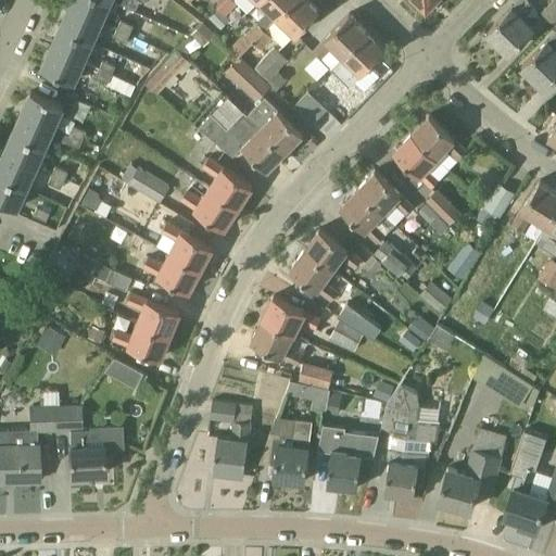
[(71,0),(68,5),(102,21),(112,0),(111,0),(71,0)]
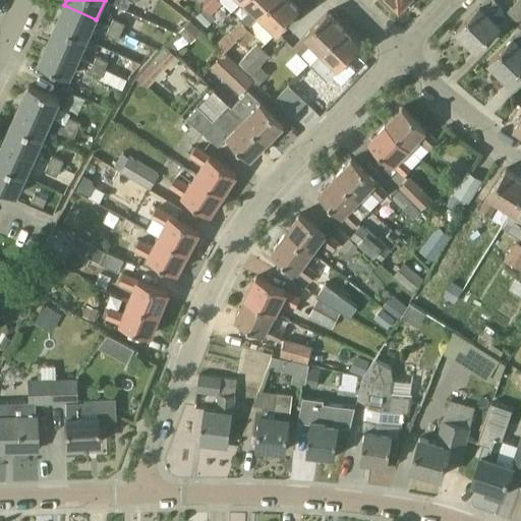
[(220,0),(210,0),(205,6),(212,12),(222,2),(220,0)]
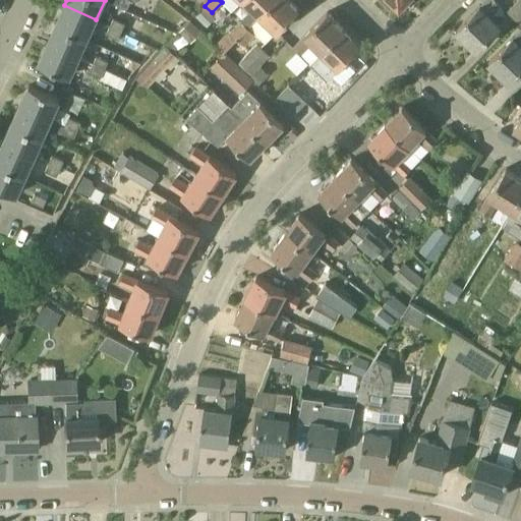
[(259,16),(275,0),(243,0),(251,8),(241,20),(239,19),(229,31),(237,38),(258,15),(259,16)]
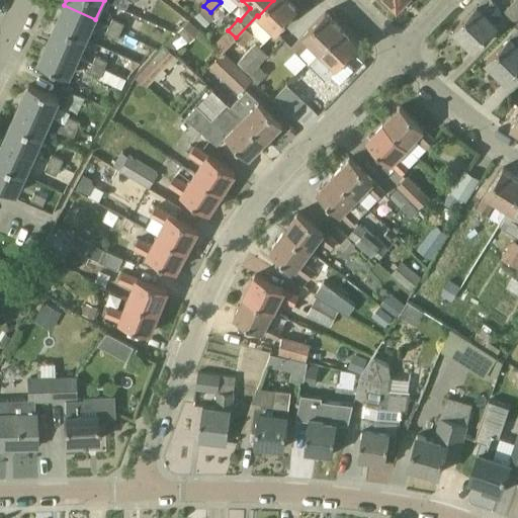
[(288,0),(273,0),(258,16),(257,15),(236,37),(243,46),(254,32),(265,41),(297,8),(288,0)]
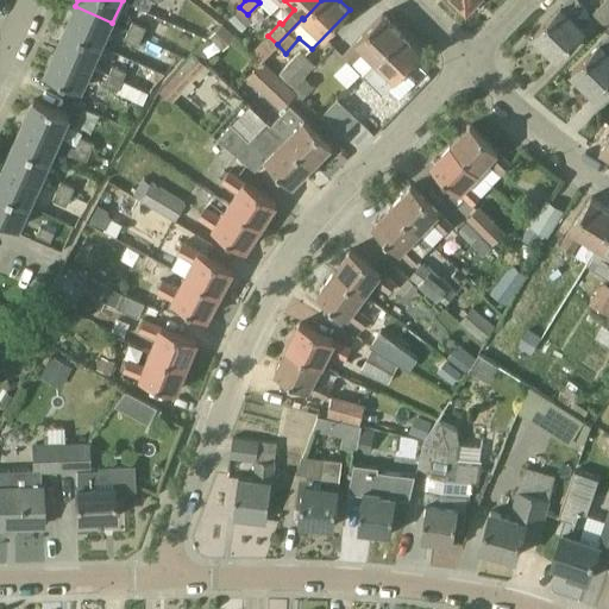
[(451,0),(466,14),(479,0),(451,0)]
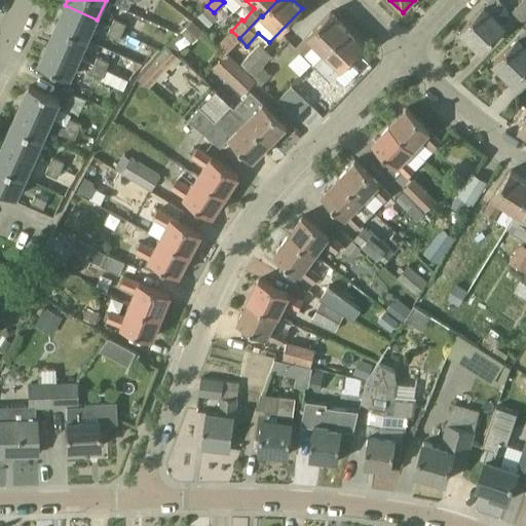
[(493,14),(504,3),(501,0),(489,0),(459,31),(480,50),(504,26),(493,14)]
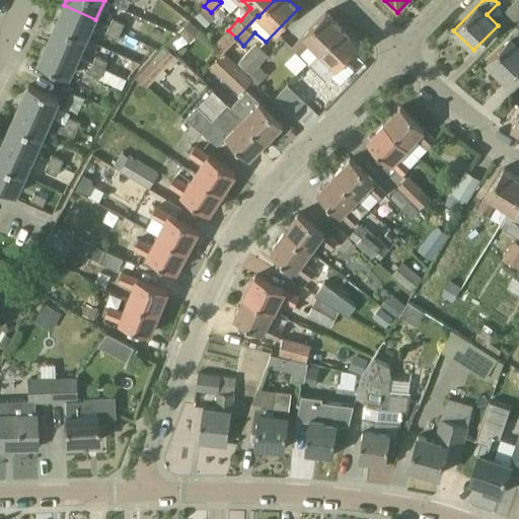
[(514,20),(515,19),(518,15),(518,0),(514,0),(505,10),(514,20)]
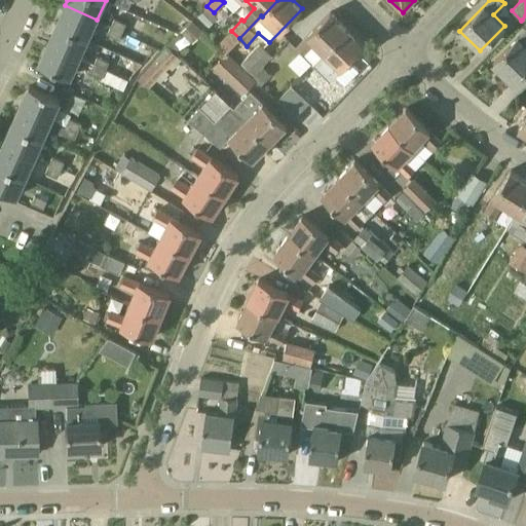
[(57,25),(88,39),(97,20),(65,5),(57,25)]
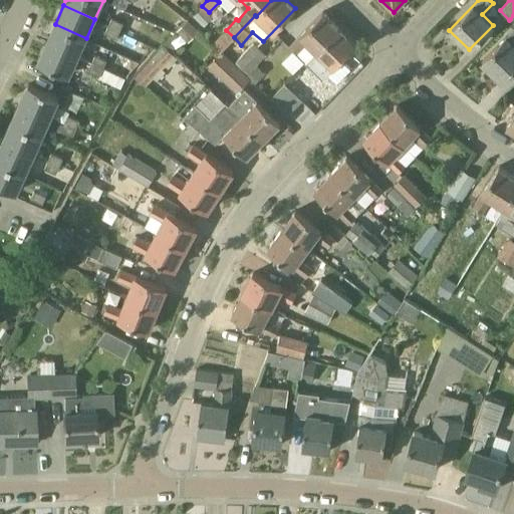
[(202,7),(194,15),(205,25),(212,17),(202,7)]
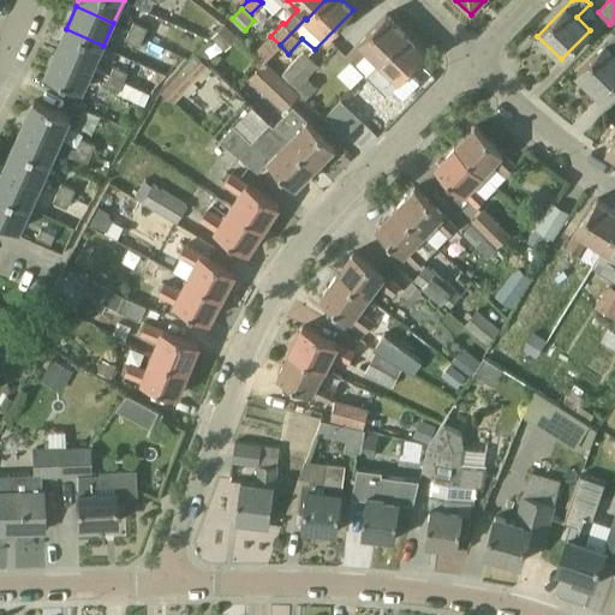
[(369,49),(381,61),(407,35),(386,15),(347,57),(356,65),(369,49)]
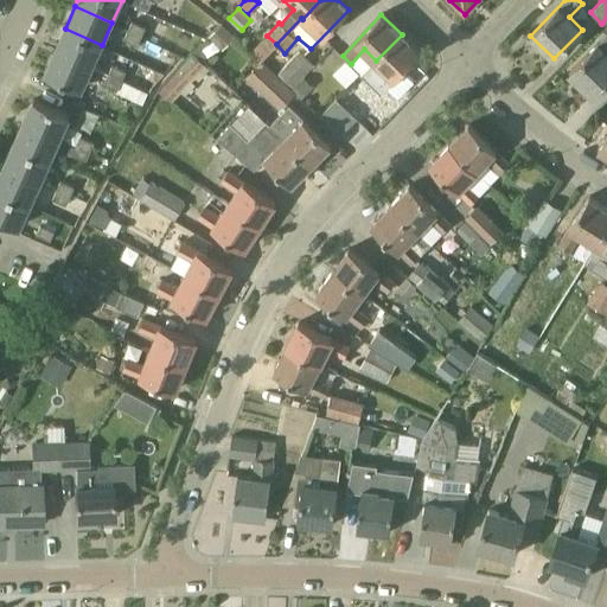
[(606,18),(602,23),(606,26),(606,36),(599,44),(598,43),(569,71),(593,95),(606,81),(606,18)]
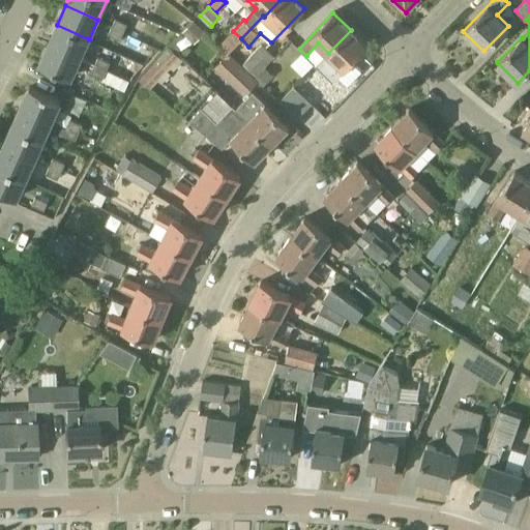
[(111,26),(123,32),(126,24),(115,18),(111,26)]
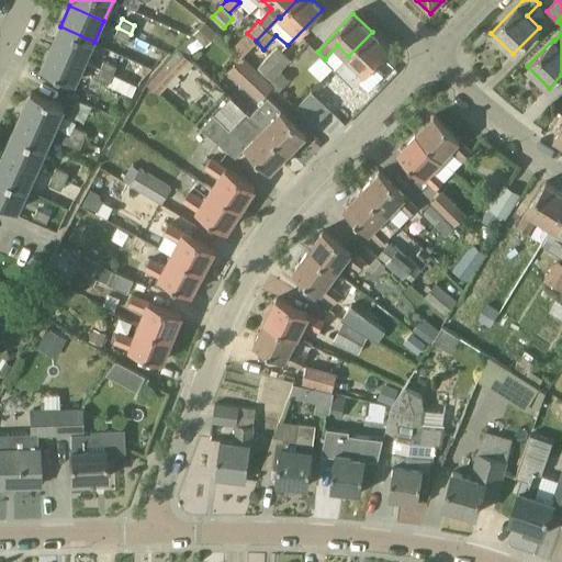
[(194,33),(206,46),(217,34),(210,26),(205,22),(194,33)]
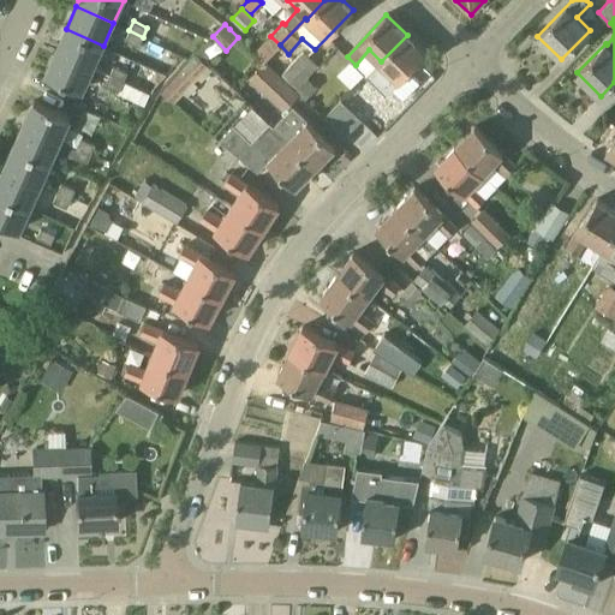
[(55,52),(94,69),(103,46),(66,29),(55,52)]
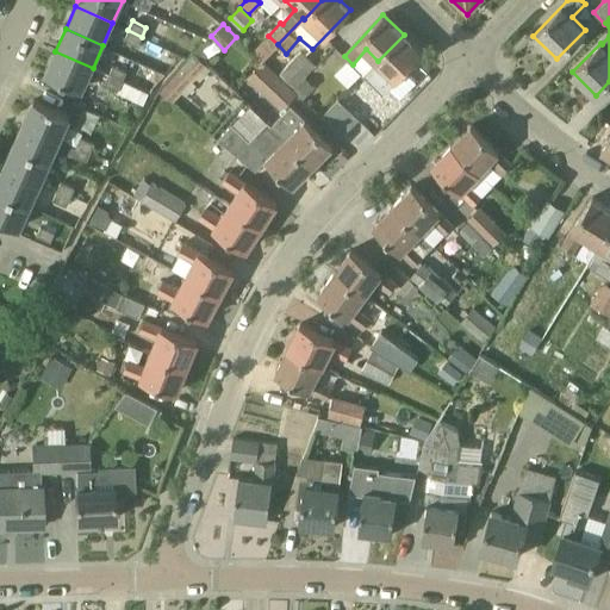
[(142,37),(128,30),(124,39),(138,45),(142,37)]
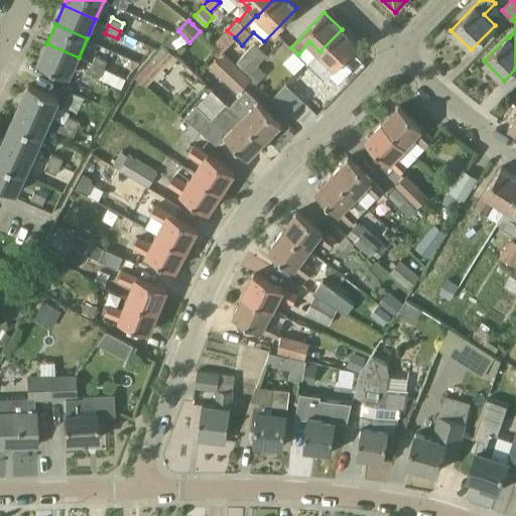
[(342,29),(319,51),(329,60),(316,73),(324,80),(358,45),(342,29)]
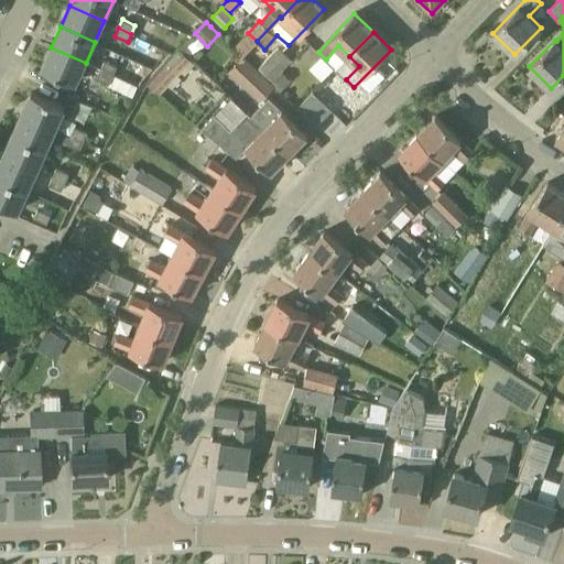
[(292,60),(278,46),(258,67),(272,80),(292,60)]
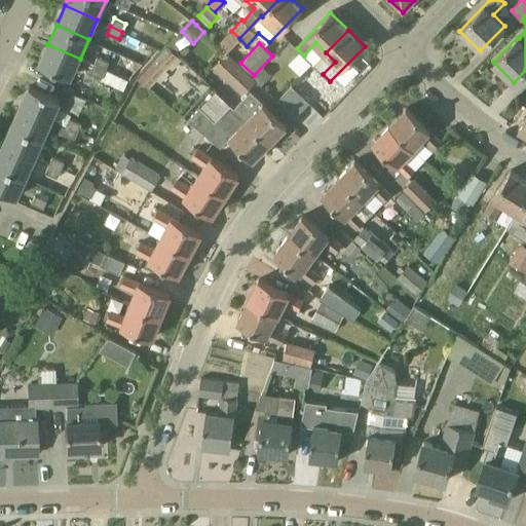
[(80,59),(47,44),(39,64),(70,79),(80,59)]
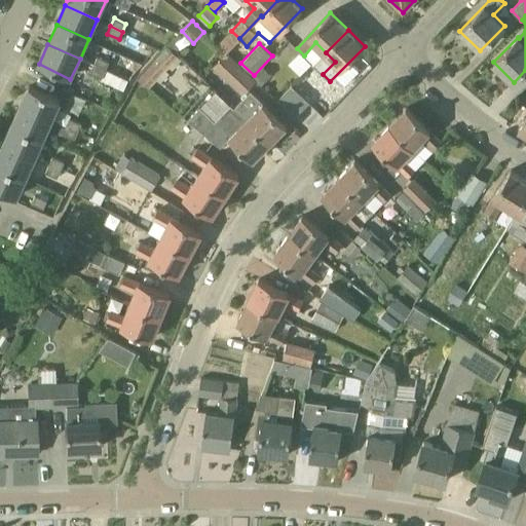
[(178,54),(168,46),(138,78),(147,87),(178,54)]
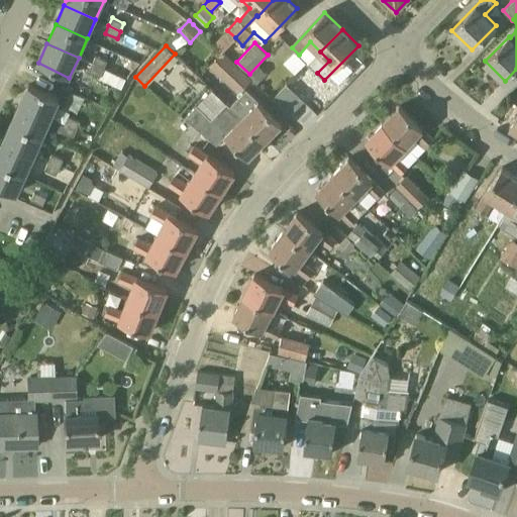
[(223,53),(211,67),(238,92),(251,79),(223,53)]
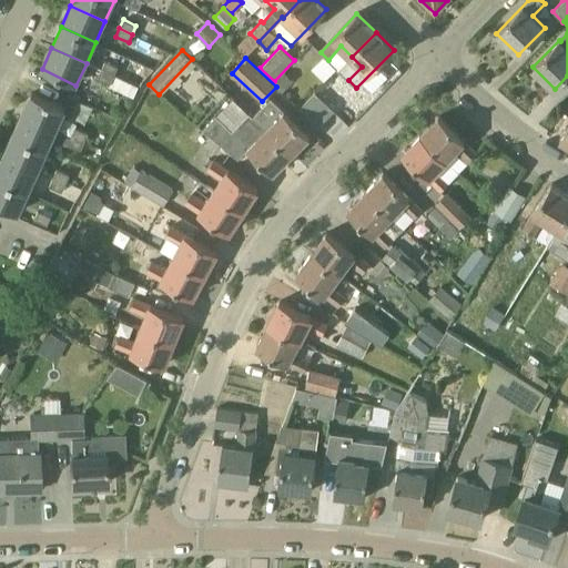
[(101,70),(114,75),(118,67),(104,61),(101,70)]
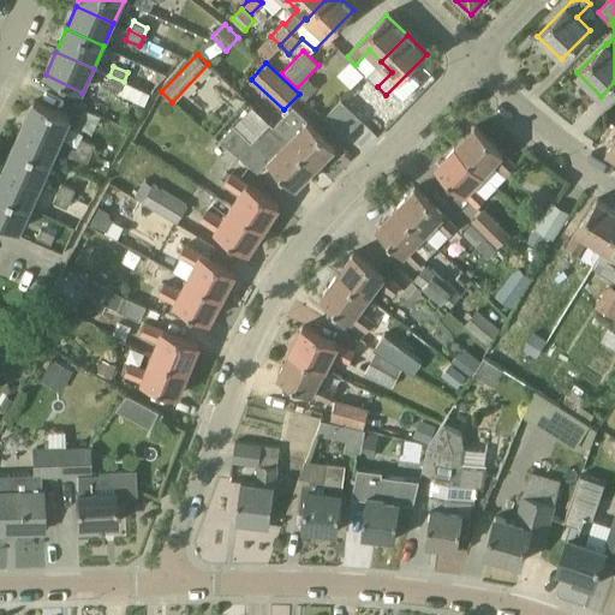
[(124,82),(109,76),(105,84),(119,91),(124,82)]
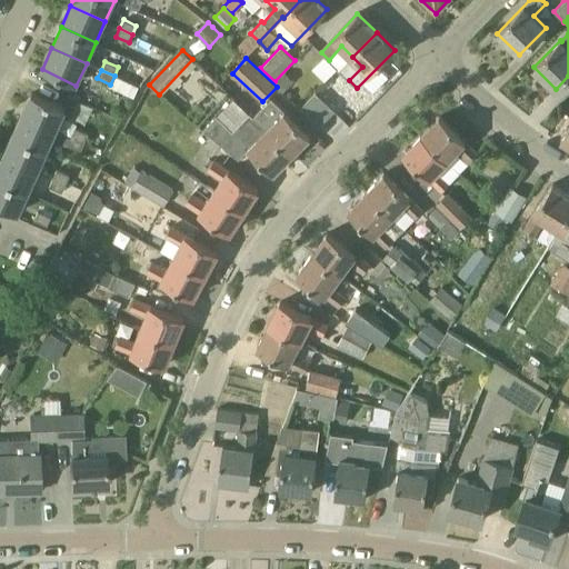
[(286,71),(273,83),(283,92),(295,80),(286,71)]
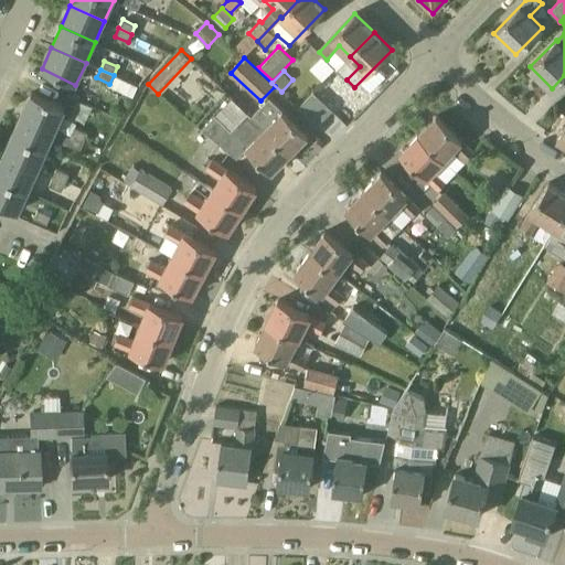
[(138,86),(114,75),(109,84),(108,85),(132,96),(138,86)]
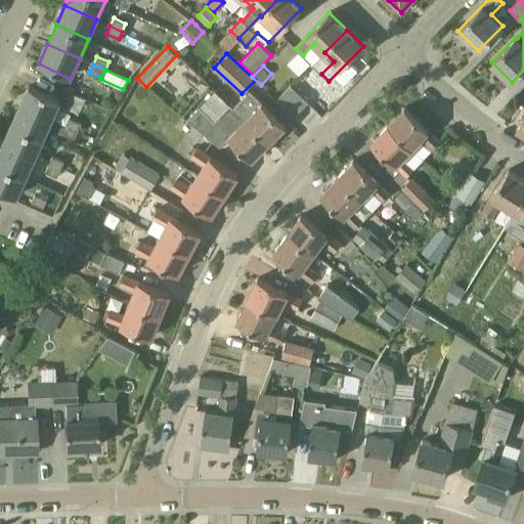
[(20,104),(51,119),(59,99),(29,85),(20,104)]
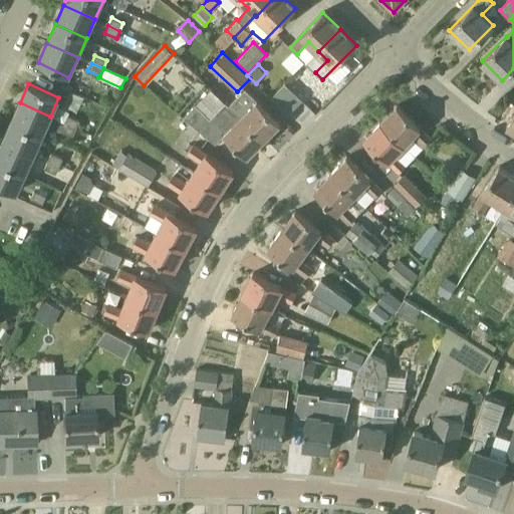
[(281,85),(270,97),(285,113),(297,100),(281,85)]
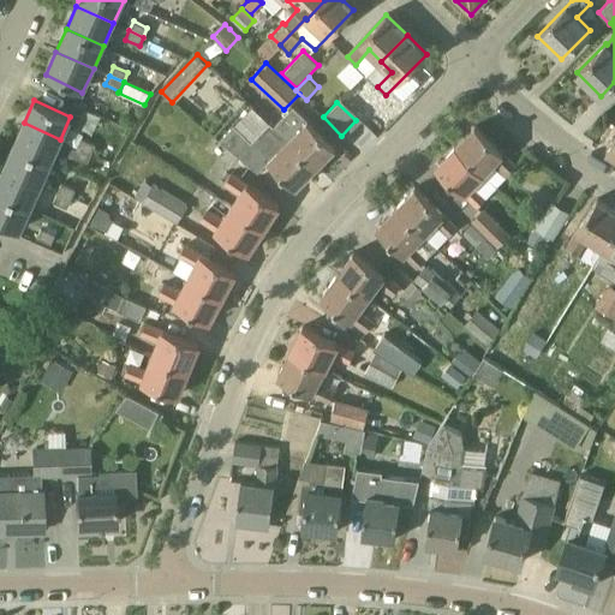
[(308,120),(306,120),(294,107),(286,117),(275,127),(288,141),(315,167),(334,147),(308,120)]
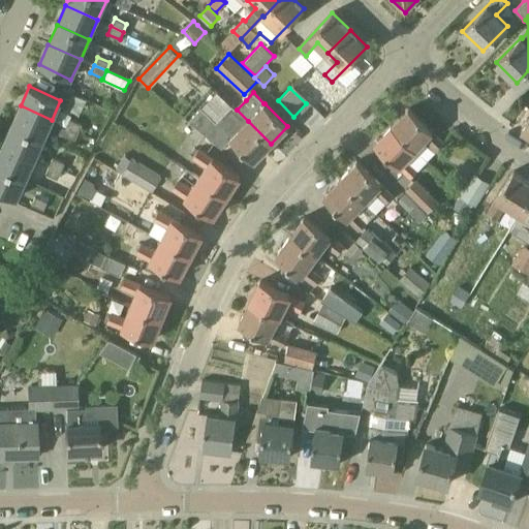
[(52,120),(21,105),(11,125),(42,139),(52,120)]
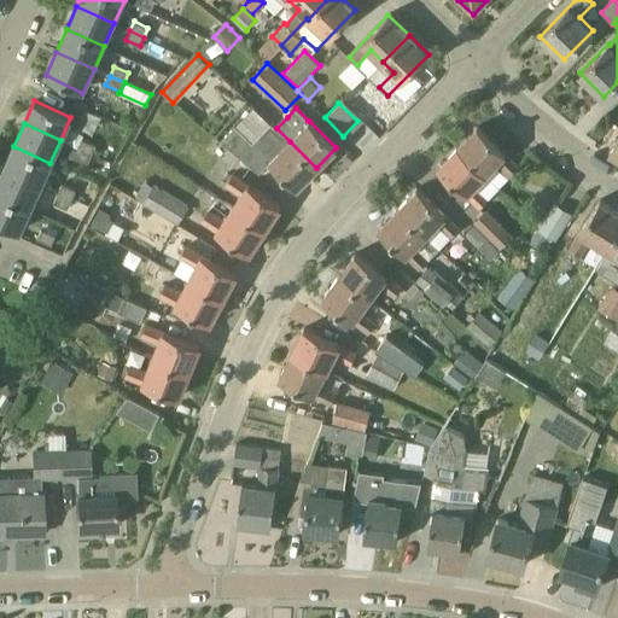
[(252,143),(235,126),(221,140),(261,172),(270,162),(297,188),(316,168),(290,141),(277,128),(270,123),(252,143)]
